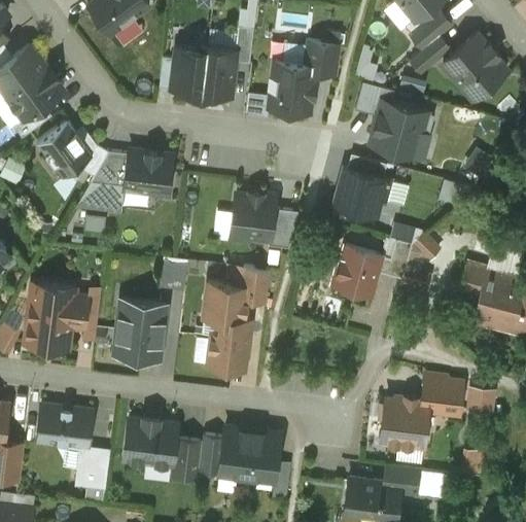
[(95,0),(88,6),(109,35),(148,7),(142,0),(95,0)]
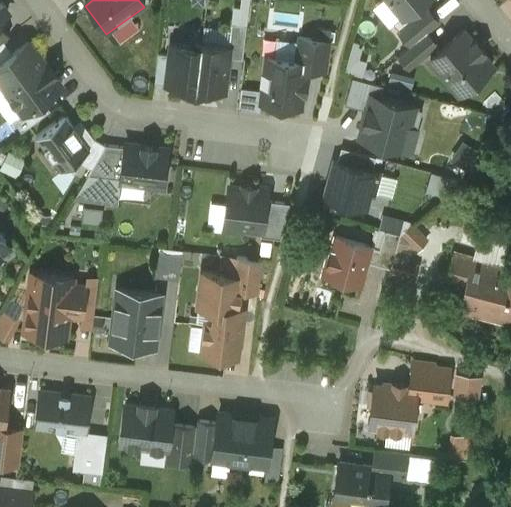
[(427,0),(383,0),(401,21),(402,22),(420,6),(427,0)]
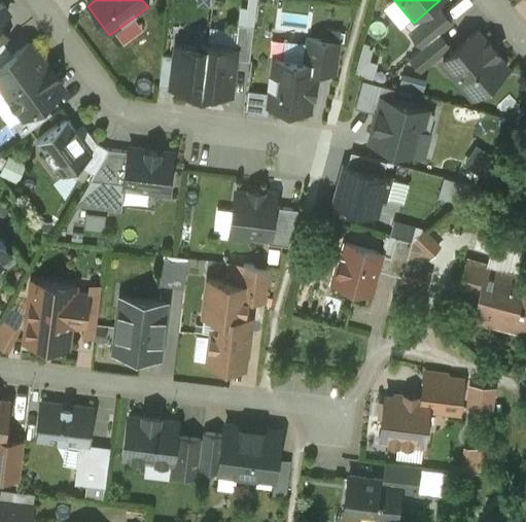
[(432,6),(414,23),(413,22),(404,29),(410,37),(439,13),(432,6)]
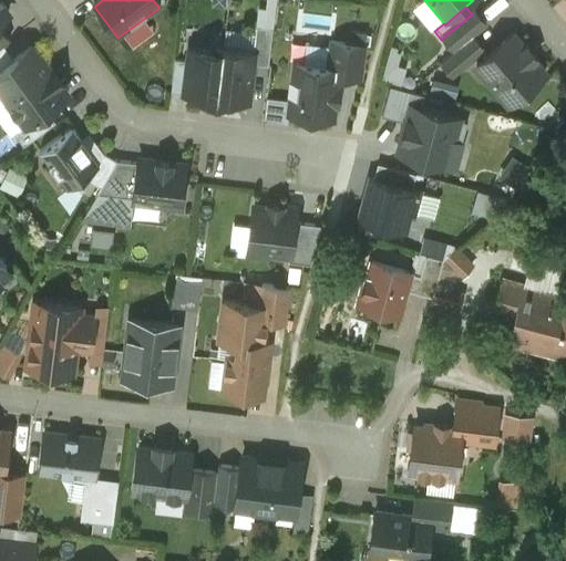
[(472,14),(441,40),(454,55),(471,41),(484,30),(472,14)]
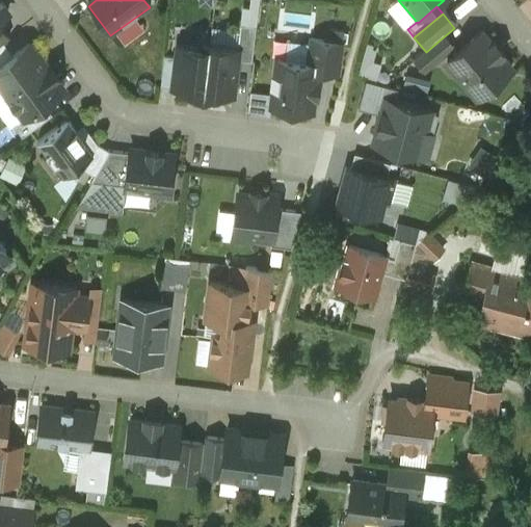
[(255,30),(239,29),(236,53),(237,53),(236,63),(250,66),(255,30)]
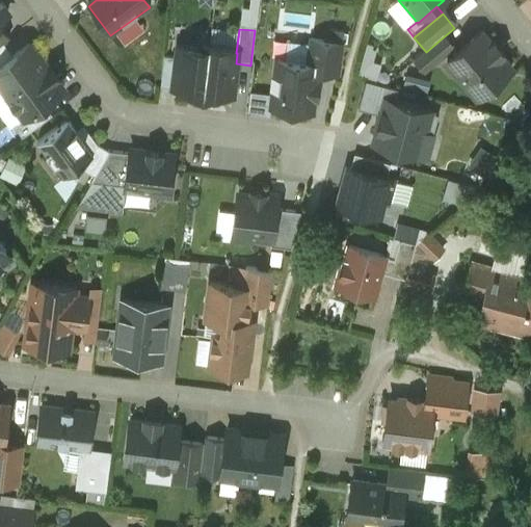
[(489,49),(480,37),(446,66),(476,102),(510,73),(500,61),(502,59),(493,48),(489,49)]
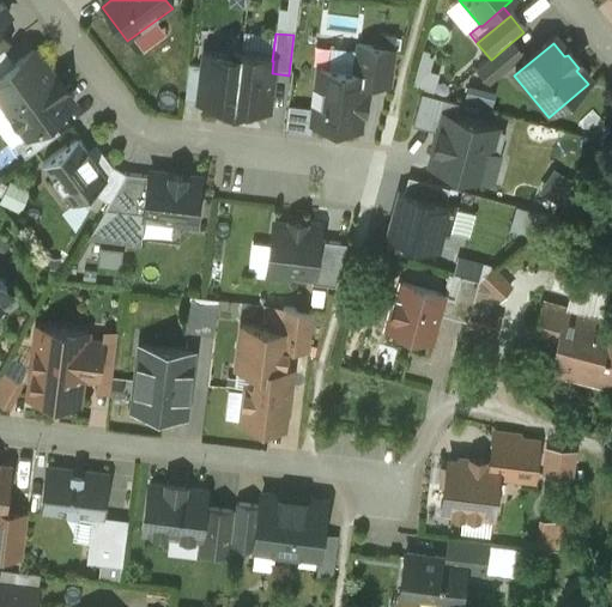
[(491,60),(477,72),(489,86),(521,59),(509,44),(491,60)]
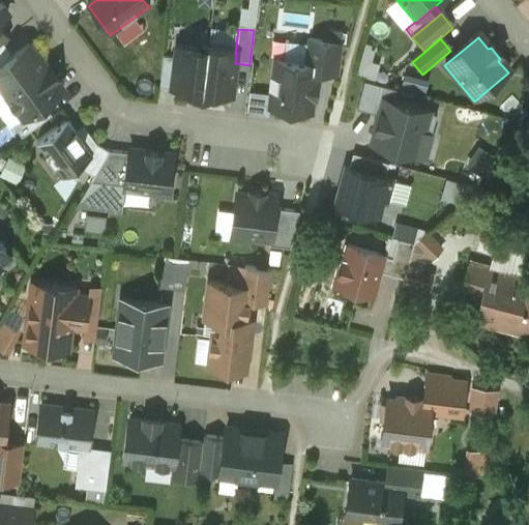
[(341,47),(307,42),(304,66),(316,68),(315,75),(336,78),(341,47)]
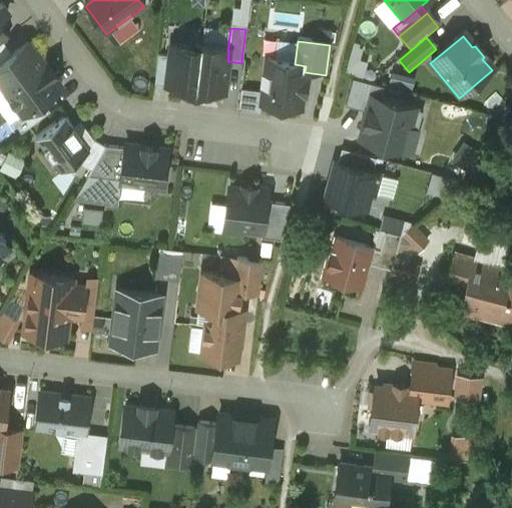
[(0,65),(11,58),(2,45),(0,46),(0,65)]
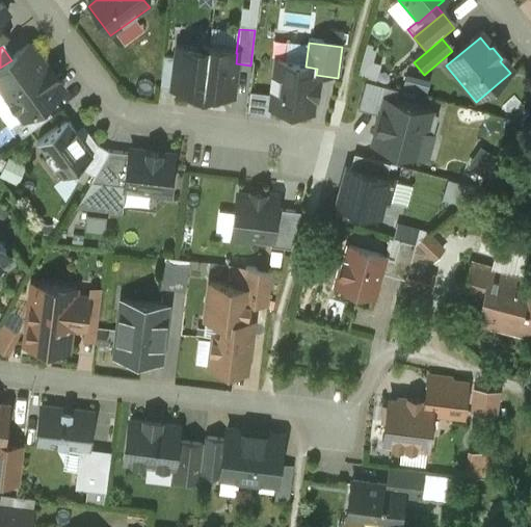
[(11,60),(0,68),(0,87),(6,97),(44,70),(41,67),(43,64),(37,58),(35,59),(28,48),(11,60)]
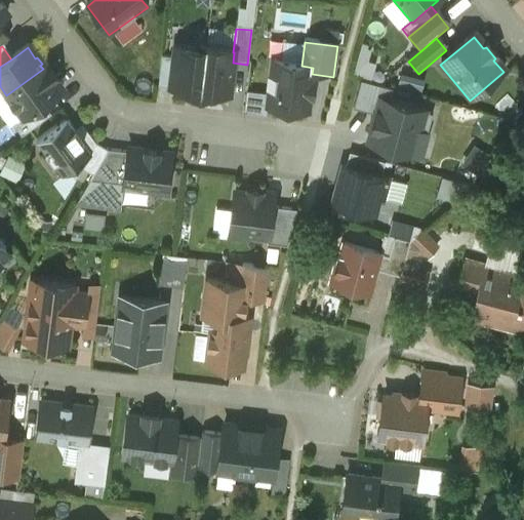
[(197,51),(174,48),(173,61),(172,69),(169,90),(192,93),(191,101),(199,102),(205,49),(197,48),(197,51)]
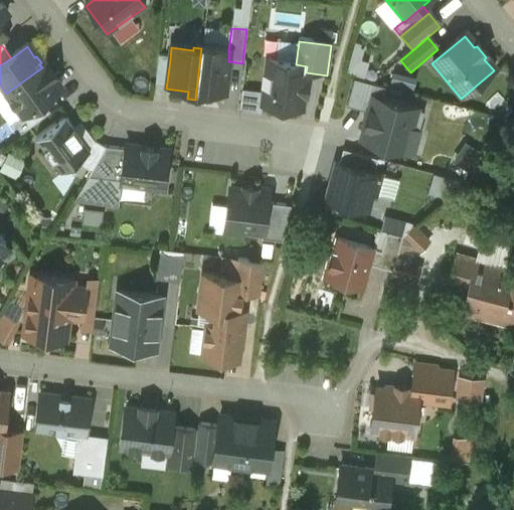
[(228,51),(201,48),(195,100),(203,101),(204,94),(224,96),(228,61),(229,51),(228,51)]
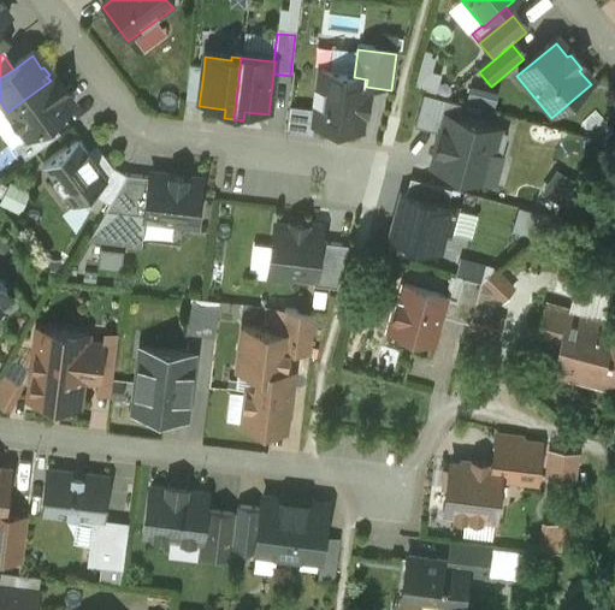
[(203,71),(189,70),(188,78),(202,81),(203,71)]
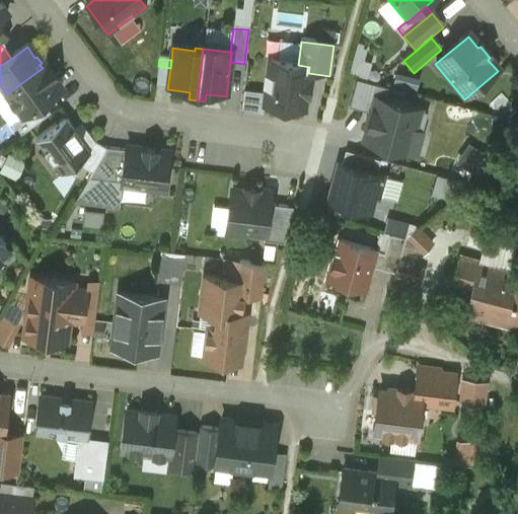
[(298,65),(269,62),(267,78),(264,77),(263,91),(266,92),(264,107),(303,113),(308,73),(309,67),(298,65)]
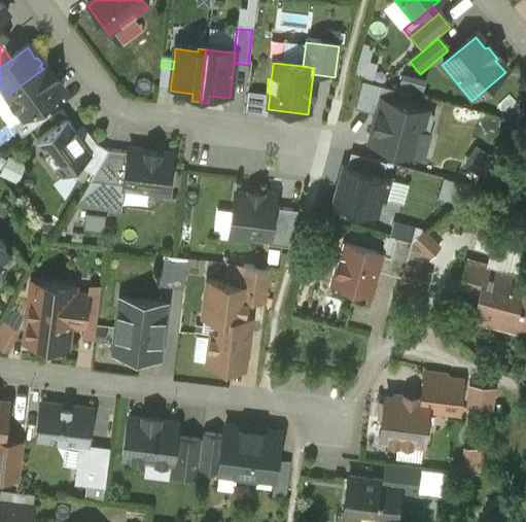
[(6,96),(5,98),(22,120),(42,106),(62,92),(55,81),(57,80),(48,69),(46,71),(45,68),(43,69),(6,96)]
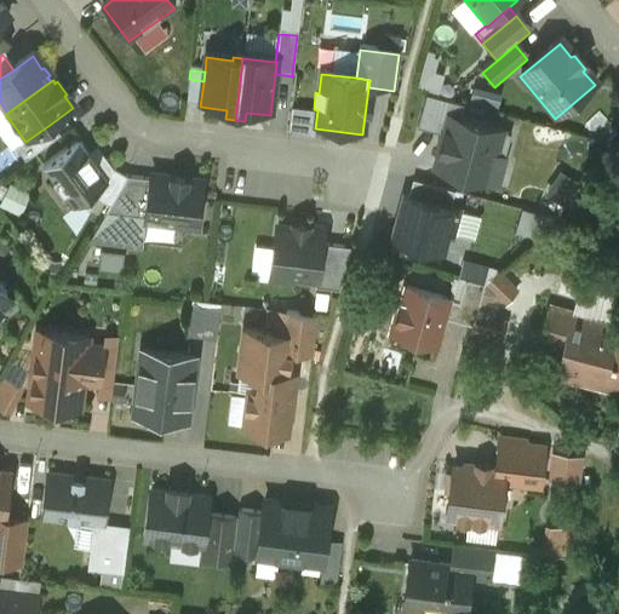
[(463,109),(425,98),(417,132),(446,139),(451,122),(459,125),(463,109)]
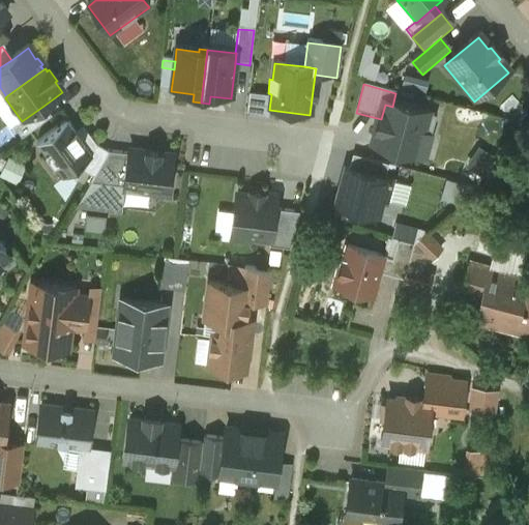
[(381,119),(373,147),(414,158),(420,137),(430,139),(436,118),(392,107),(385,105),(381,119)]
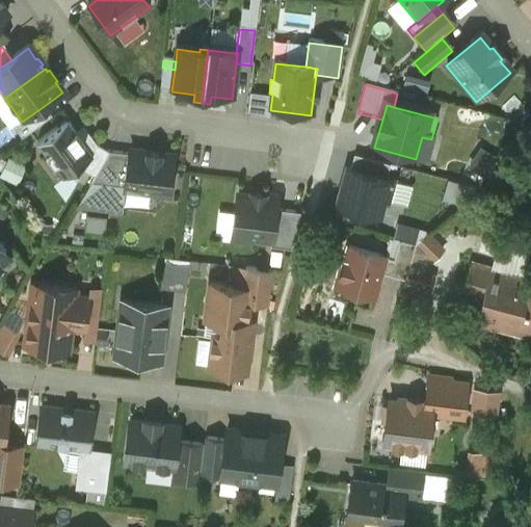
[(22,122),(12,129),(21,141),(51,119),(43,107),(22,122)]
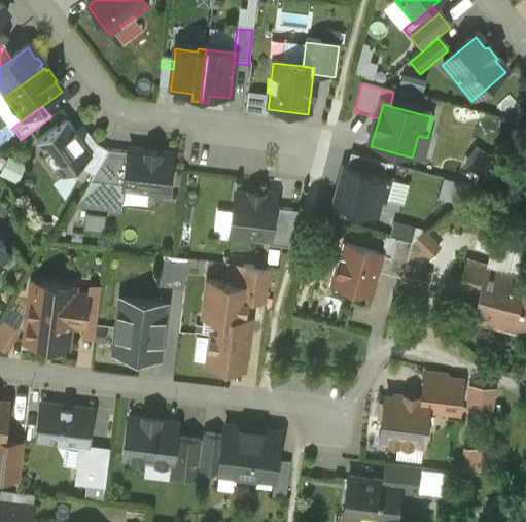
[(66,123),(36,144),(62,179),(68,174),(91,157),(88,152),(96,146),(81,128),(74,134),(66,123)]
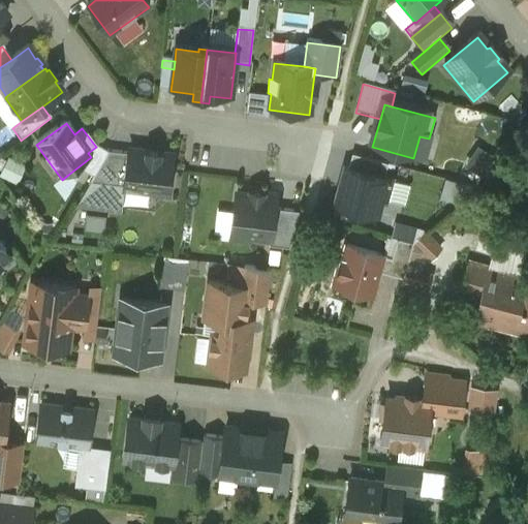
[(91,157),(68,175),(75,184),(82,173),(93,179),(107,154),(96,147),(88,153),(91,157)]
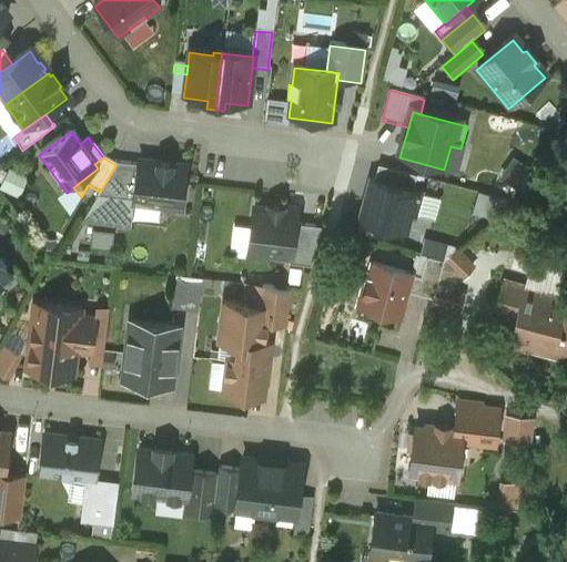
[(184,170),(138,164),(138,167),(133,203),(132,204),(161,208),(163,211),(174,213),(178,210),(180,210),(184,170)]
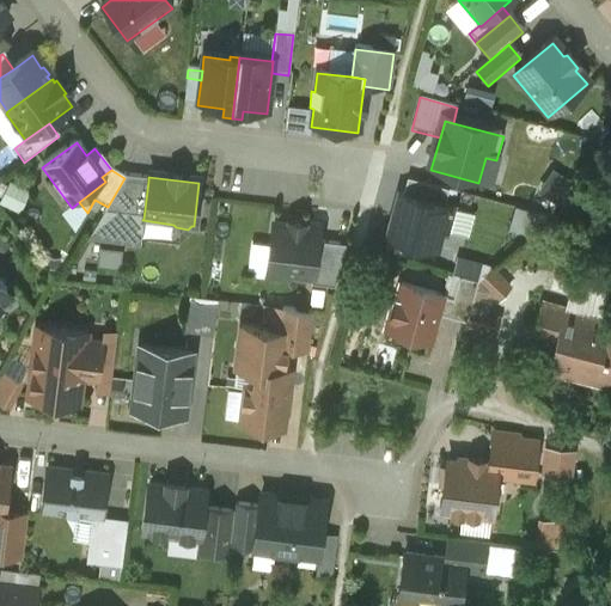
[(148,181),(126,178),(124,178),(108,207),(104,214),(144,219),(148,181)]
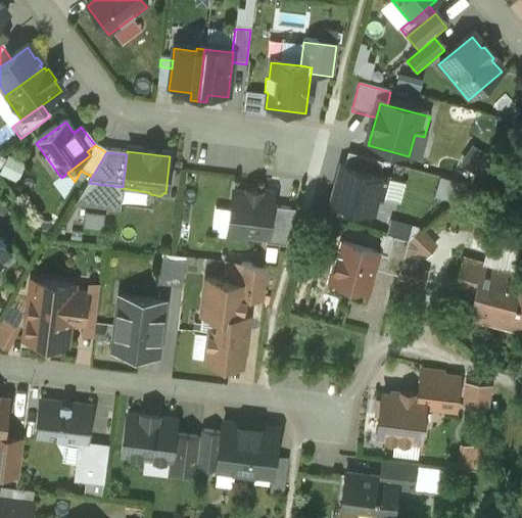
[(347,155),(343,170),(379,180),(383,165),(347,155)]
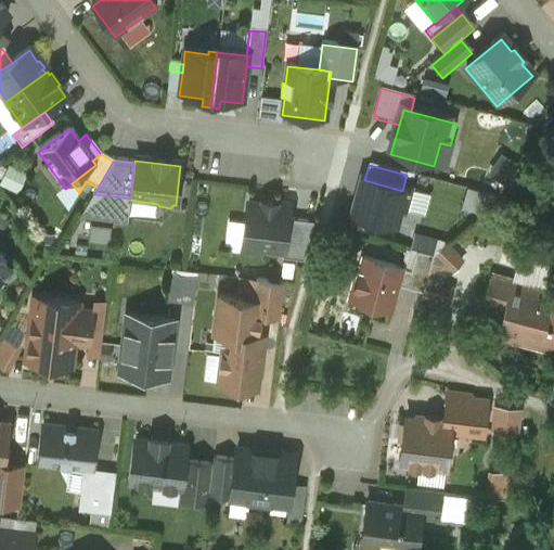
[(1,184),(20,192),(27,175),(9,167),(1,184)]
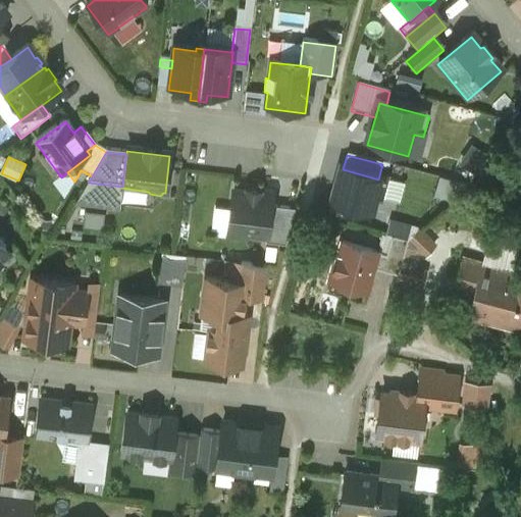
[(336,178),(329,206),(369,215),(372,202),(380,204),(386,181),(378,179),(343,169),(341,179),(336,178)]
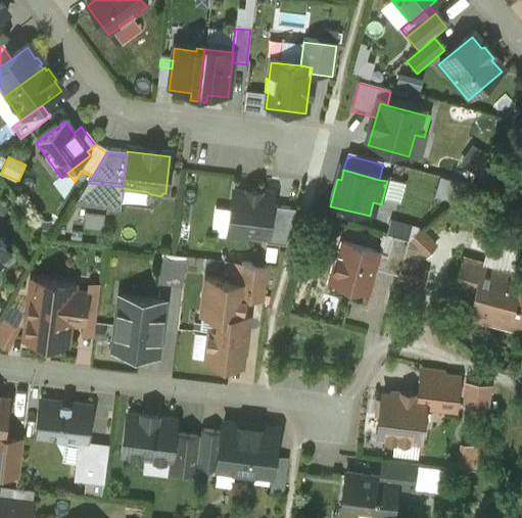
[(258,195),(246,193),(246,194),(233,193),(228,233),(245,235),(245,238),(266,240),(267,240),(271,209),(272,199),(258,197),(258,195)]
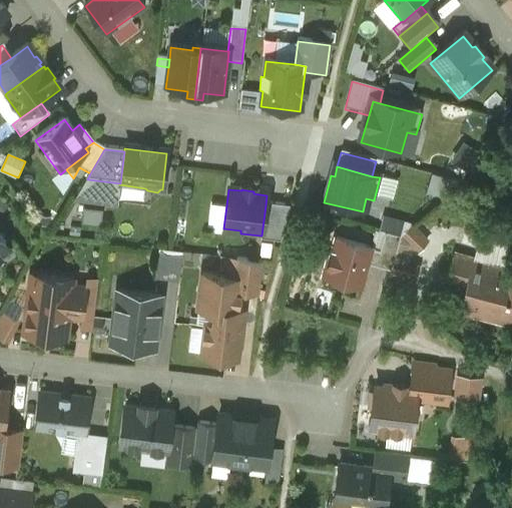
[(289,208),(266,205),(262,235),(261,235),(260,241),(280,243),(289,208)]
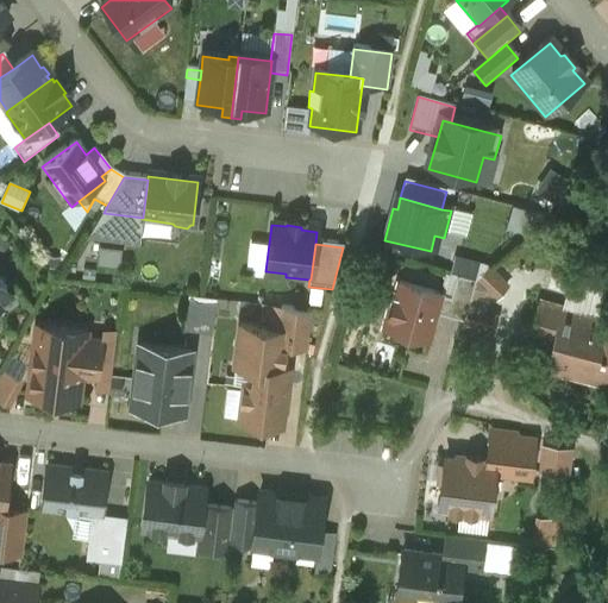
[(101,250),(100,265),(119,265),(119,250),(101,250)]
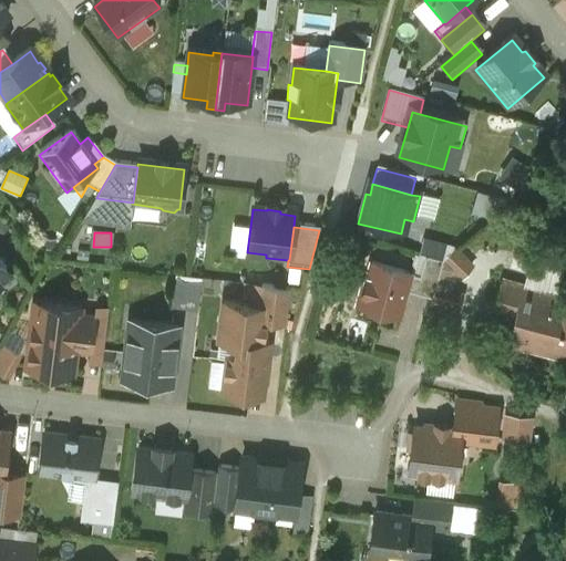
[(465,294),(461,293),(470,259),(446,253),(433,310),(460,317),(465,294)]
